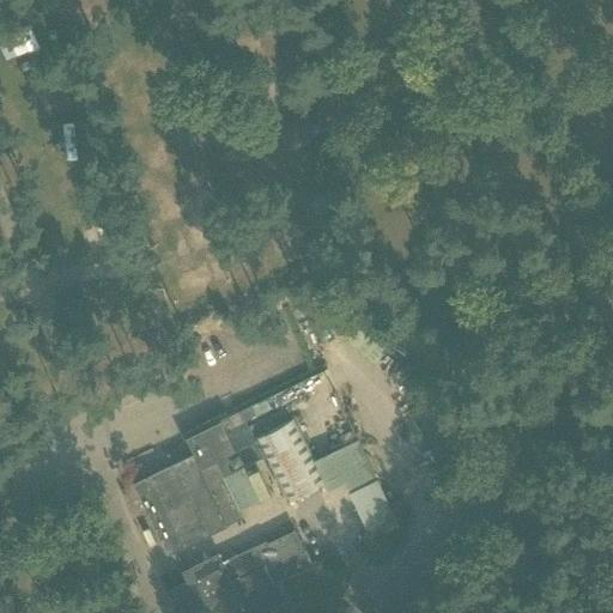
[(0,42),(0,55),(19,44),(13,35),(0,42)]
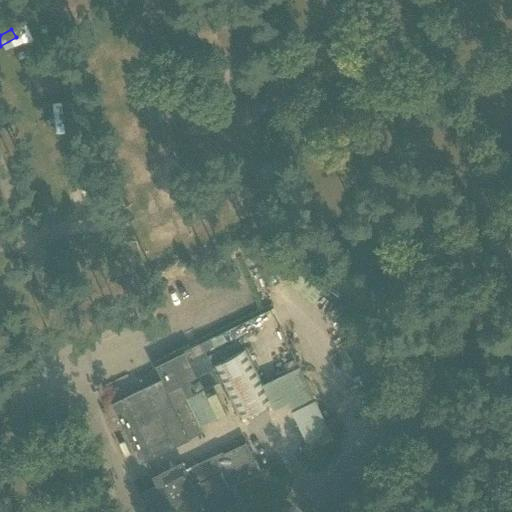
[(232,356),(213,366),(241,419),(272,403),(245,349),(232,356)]
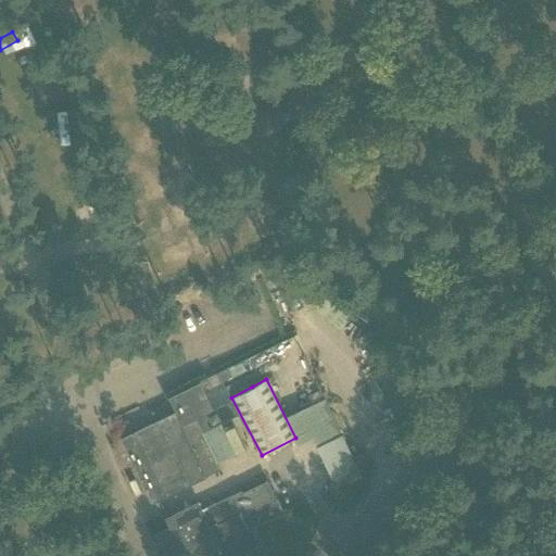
[(176,413),(141,430),(122,439),(148,495),(149,495),(151,502),(172,492),(220,469),(202,431),(219,424),(202,388),(199,382),(168,397),(176,413)]
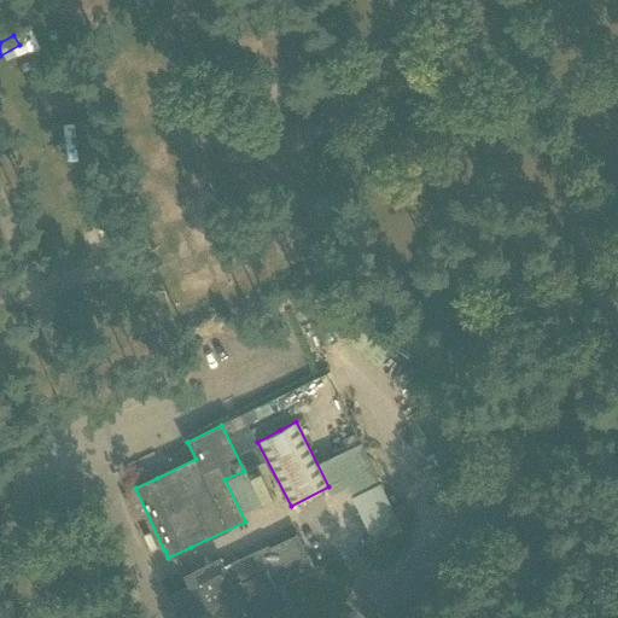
[(361,453),(336,462),(340,479),(366,530),(337,541),(348,566),(406,540),(374,488),(361,453)]
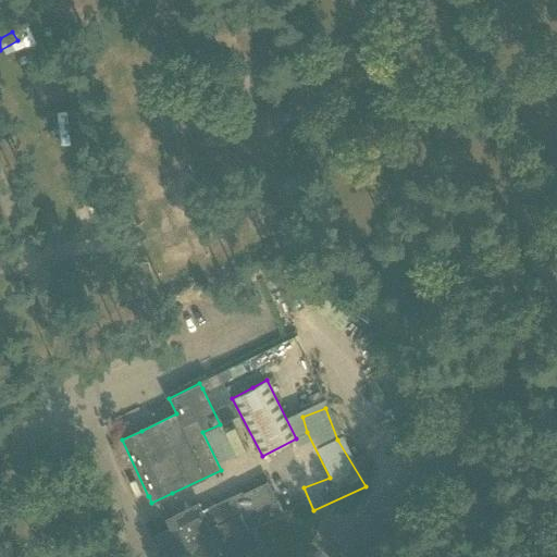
[(160,532),(153,535),(163,556),(166,556),(188,547),(193,556),(232,556),(258,545),(251,531),(249,527),(282,511),(279,505),(280,504),(277,499),(275,500),(267,482),(232,498),(231,496),(200,510),(197,503),(166,518),(171,527),(160,531),(160,532)]
